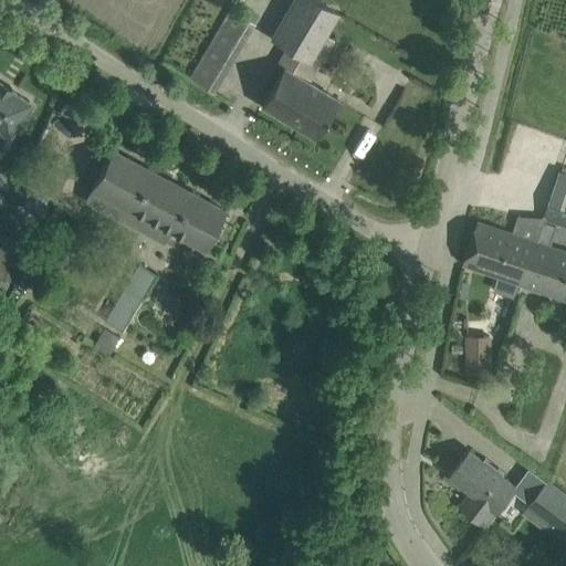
[(286,67),(284,66),(261,105),(315,137),(338,98),(295,74),(297,70),(312,79),(334,41),(324,35),(338,12),(317,0),(294,0),(271,41),(294,54),(286,67)]
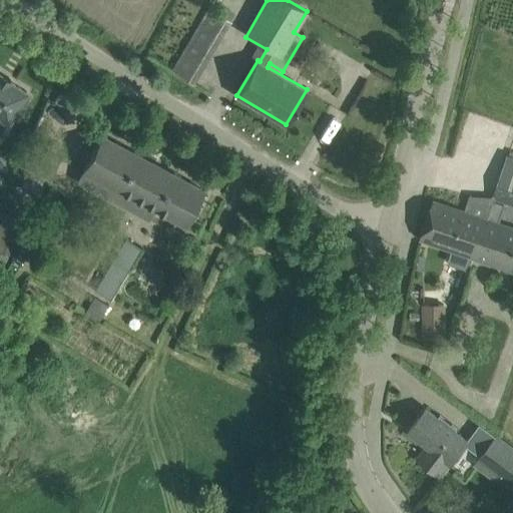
[(171,71),(192,83),(230,20),(208,8),(171,71)]
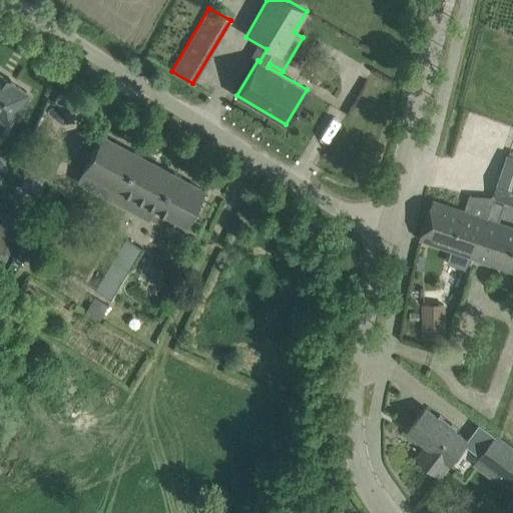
[(0,114),(5,118),(7,120),(9,118),(8,117),(15,106),(19,109),(27,97),(23,94),(24,92),(25,93),(26,91),(24,89),(9,80),(10,79),(0,72),(0,114)]
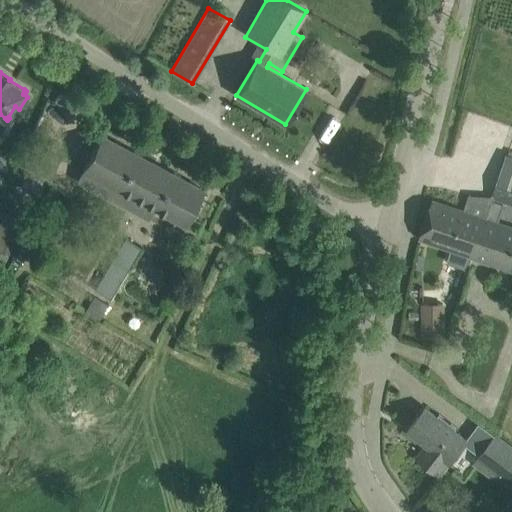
[(61,91),(55,100),(64,107),(70,97),(61,91)]
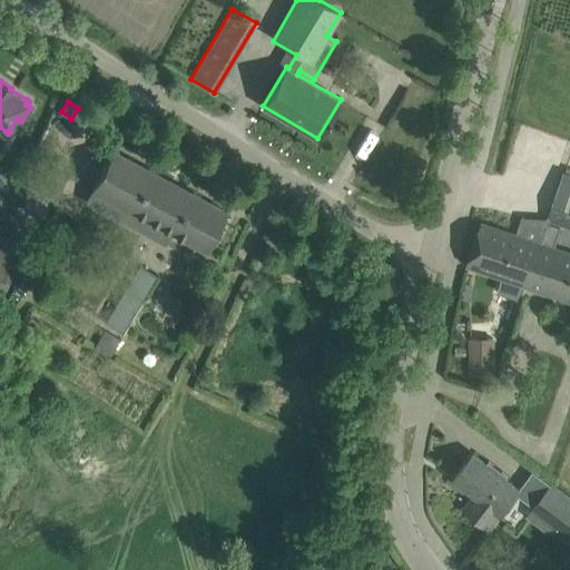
[(227,212),(114,150),(91,190),(205,252),(227,212)]
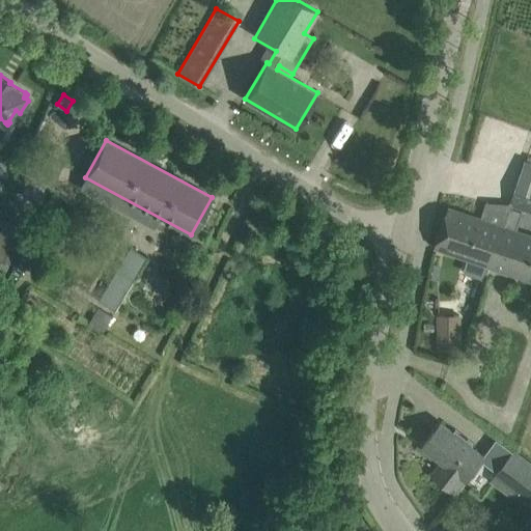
[(26,176),(49,189),(62,164),(39,151),(26,176)]
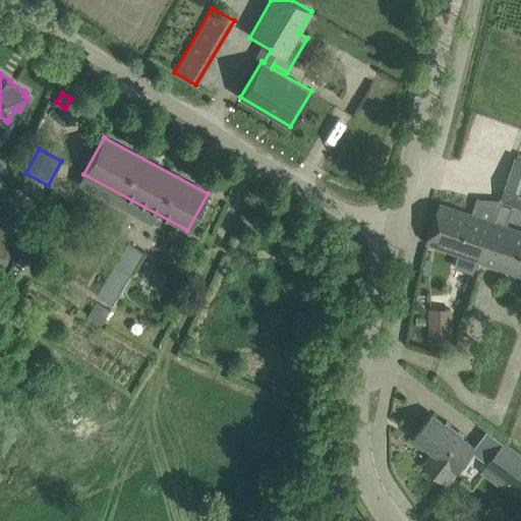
[(520,161),(514,160),(500,200),(502,201),(503,201),(513,206),(520,208),(520,161)]
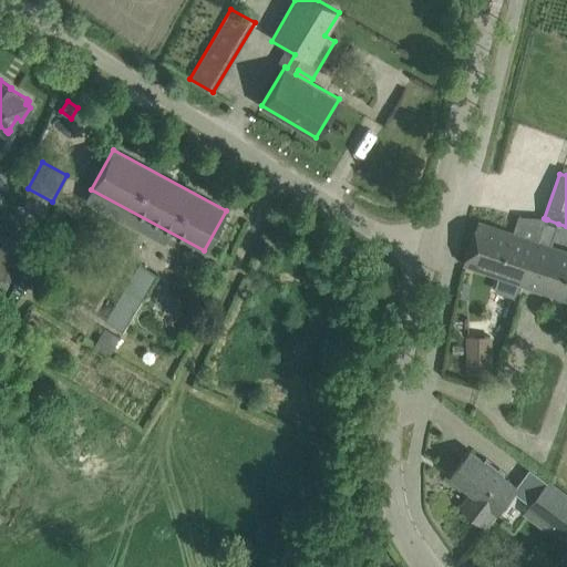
[(503,277),(497,291),(519,298),(524,284),(566,298),(566,253),(478,223),(465,264),(503,277)]
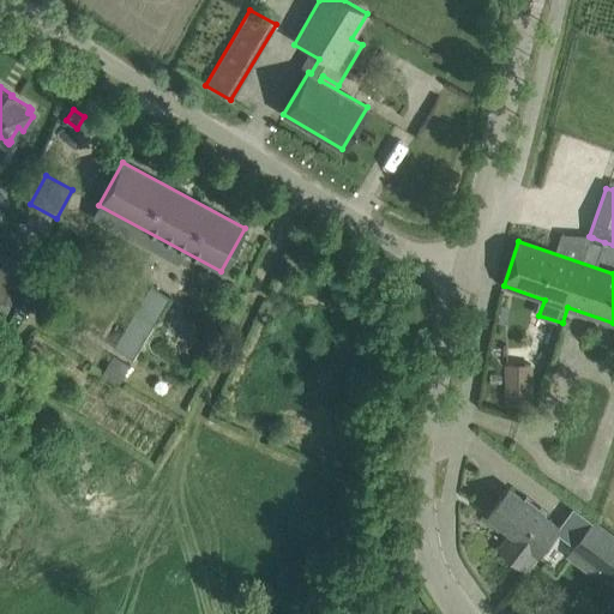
[(7,253),(0,265),(0,300),(7,305),(29,265),(7,253)]
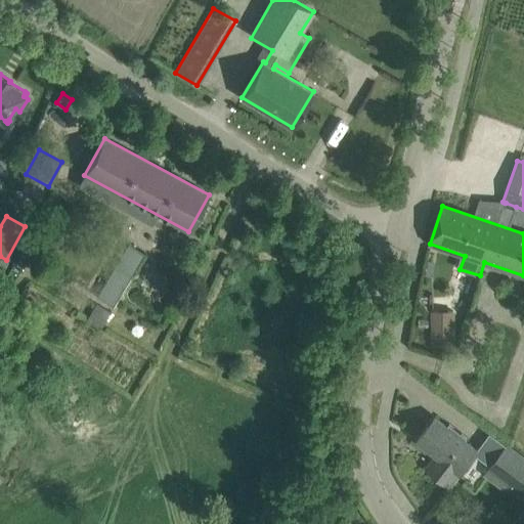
[(95,297),(113,307),(144,255),(127,244),(95,297)]
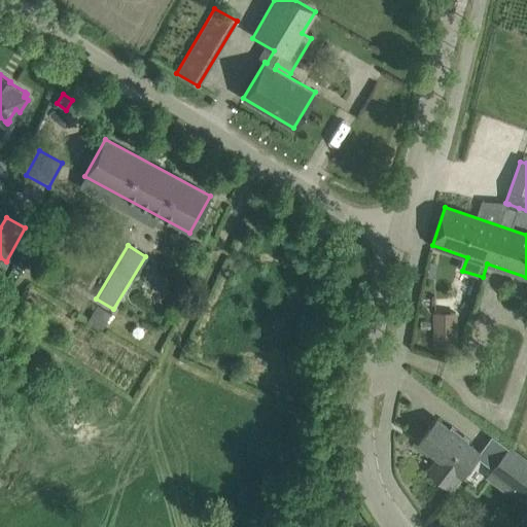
[(102,329),(111,313),(97,305),(88,320),(102,329)]
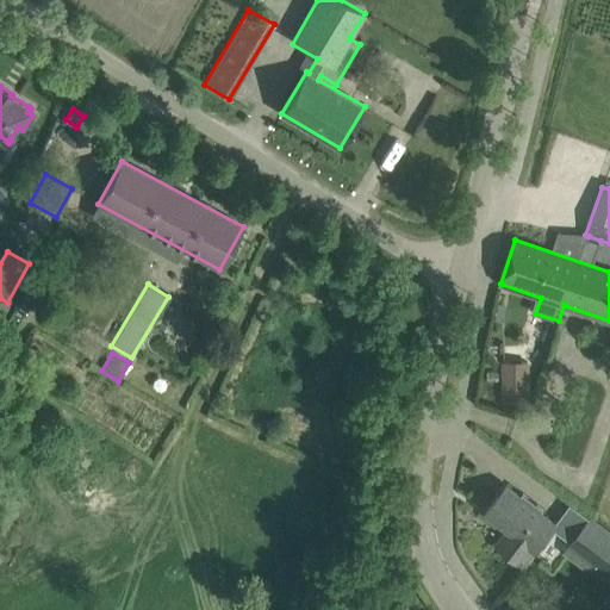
[(528,361),(502,361),(502,400),(529,399),(528,361)]
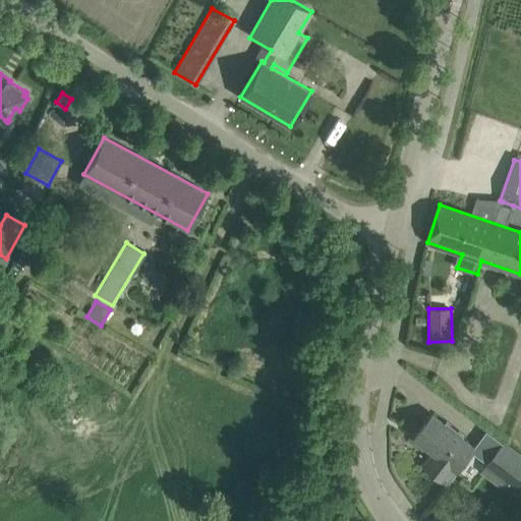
[(475,449),(432,415),(415,438),(435,453),(424,466),(446,482),(456,469),(458,471),(475,449)]
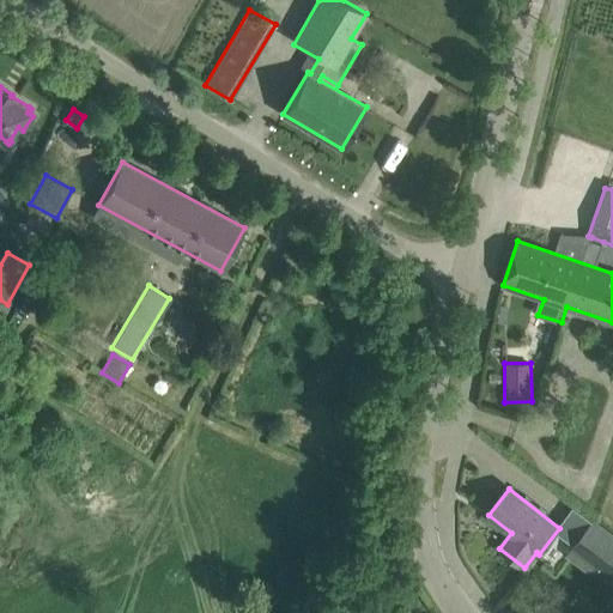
[(570,550),(612,582),(612,581),(612,534),(594,520),(570,550)]
